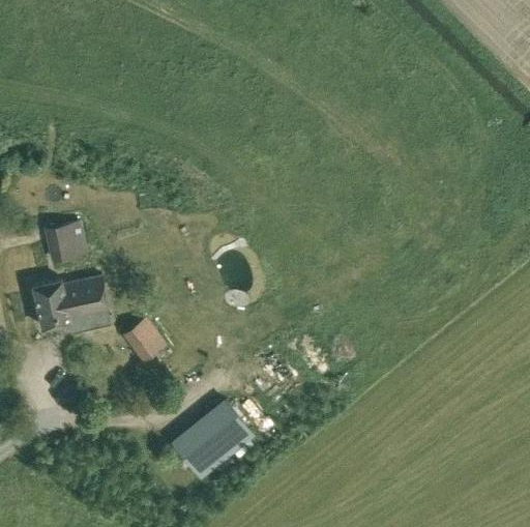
[(43,227),(50,261),(87,255),(80,221),(43,227)]
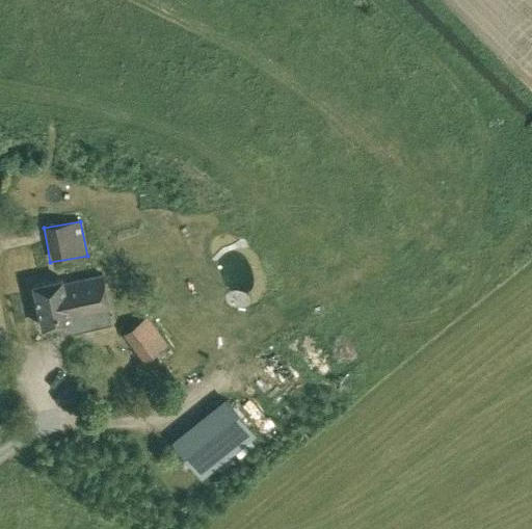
[(102,278),(62,286),(70,318),(109,309),(102,278)]
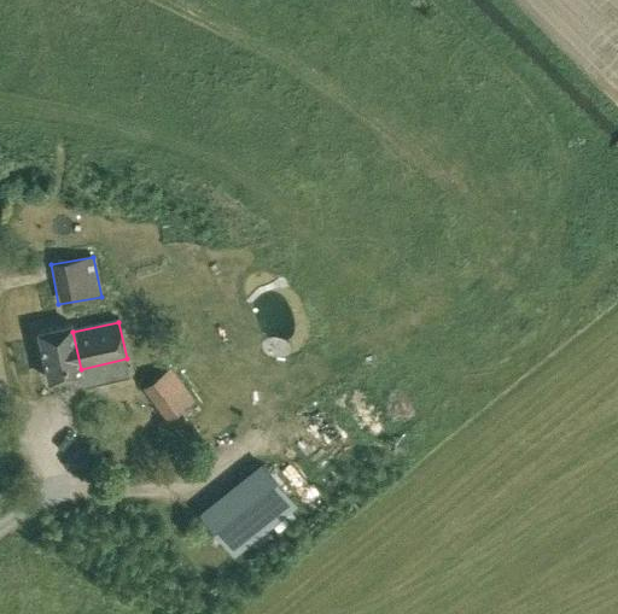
[(39,333),(50,384),(82,376),(81,369),(73,332),(71,326),(39,333)]
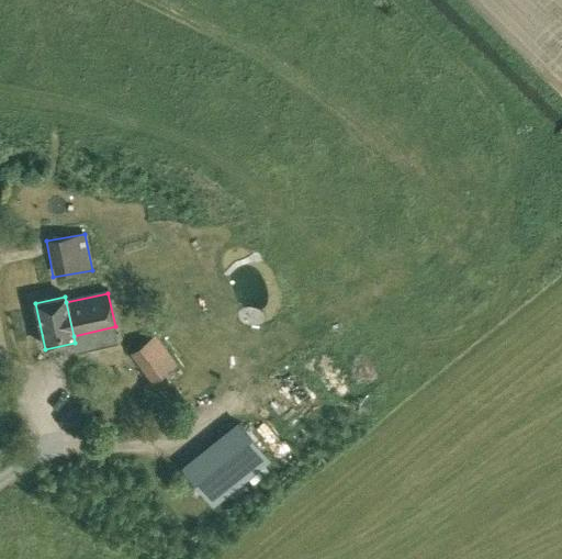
[(131,356),(152,384),(176,367),(155,338),(131,356)]
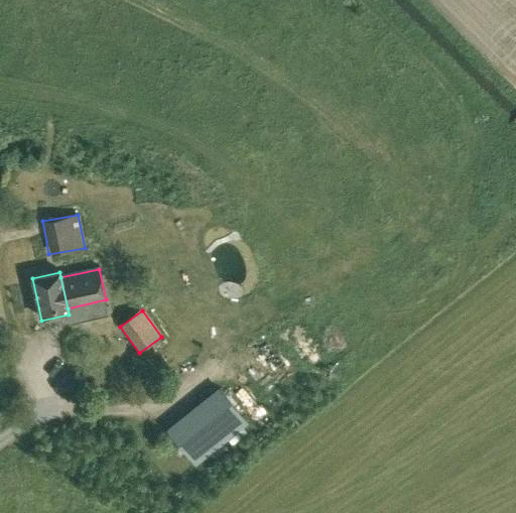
[(166,431),(196,468),(248,424),(219,388),(166,431)]
